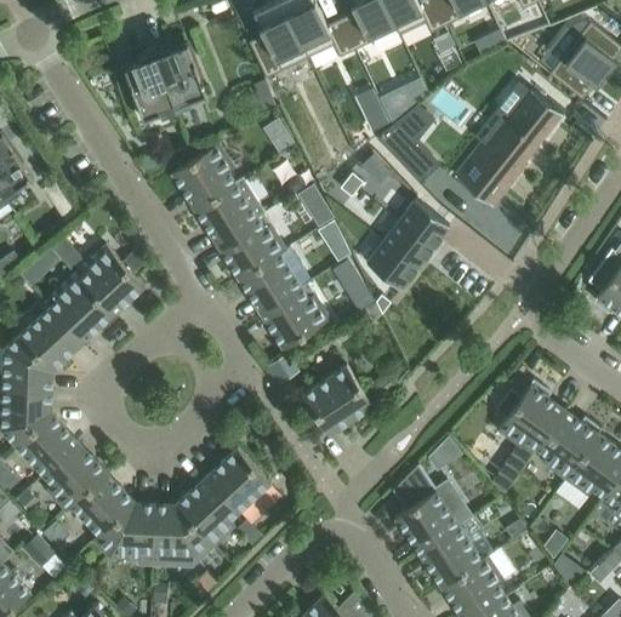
[(263,35),(248,43),(263,73),(279,66),(277,61),(302,47),(279,0),(277,0),(252,12),(260,27),(258,27),(263,35)]
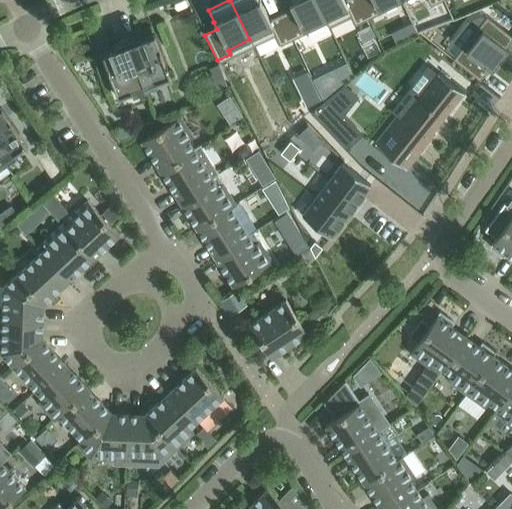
[(257,0),(230,0),(249,39),(250,39),(270,29),(279,47),(293,41),(281,16),(269,21),(259,1),(258,1),(257,0)]
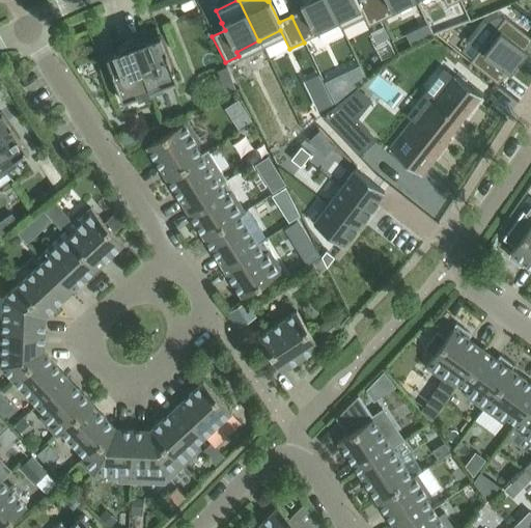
[(303,10),(291,17),(304,43),(317,36),(314,32),(337,21),(327,0),(299,0),(300,3),(303,10)]
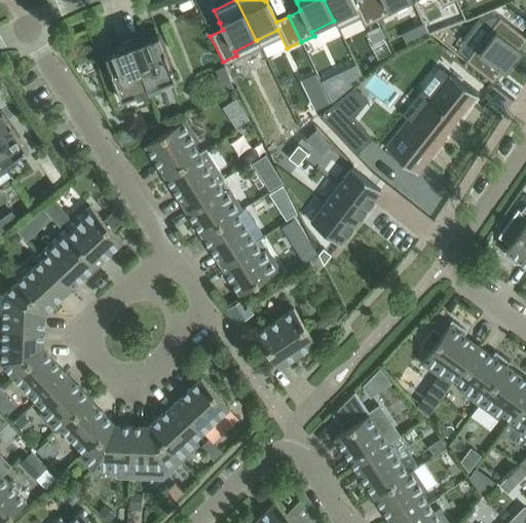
[(324,0),(334,21),(335,21),(355,10),(364,28),(378,22),(367,0),(355,0),(353,1),(352,0),(324,0)]
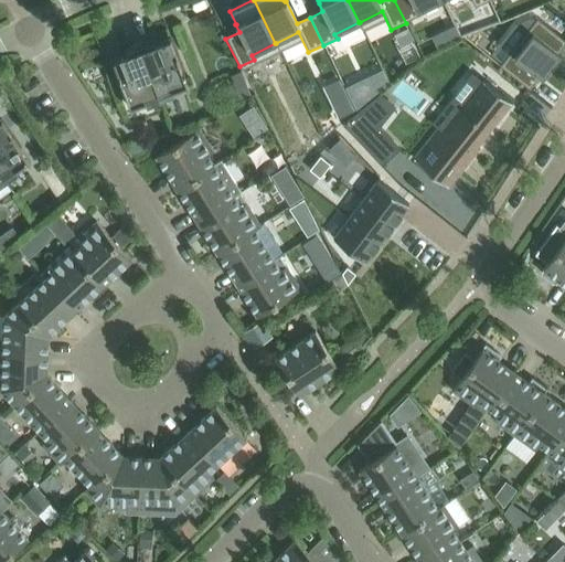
[(394,0),(406,23),(420,17),(417,11),(441,0),(440,0),(394,0)]
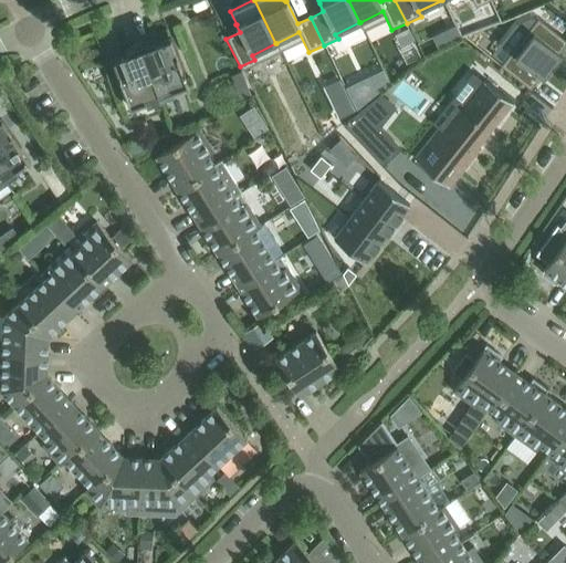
[(441,0),(442,0),(470,0),(475,9),(490,2),(489,0),(441,0)]
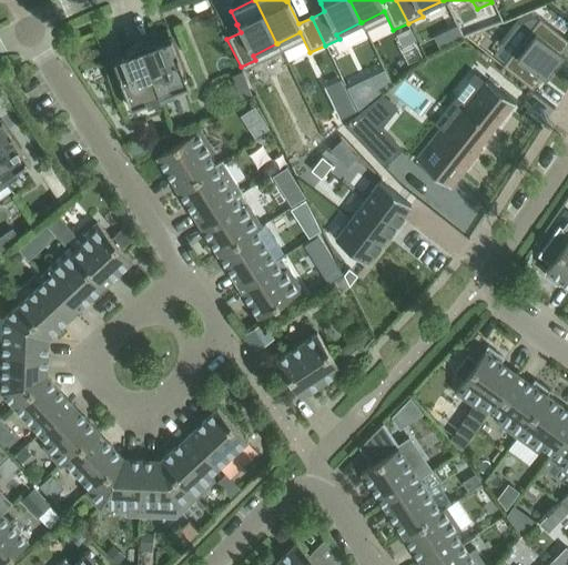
[(567,22),(567,18),(564,11),(557,16),(565,26),(567,22)]
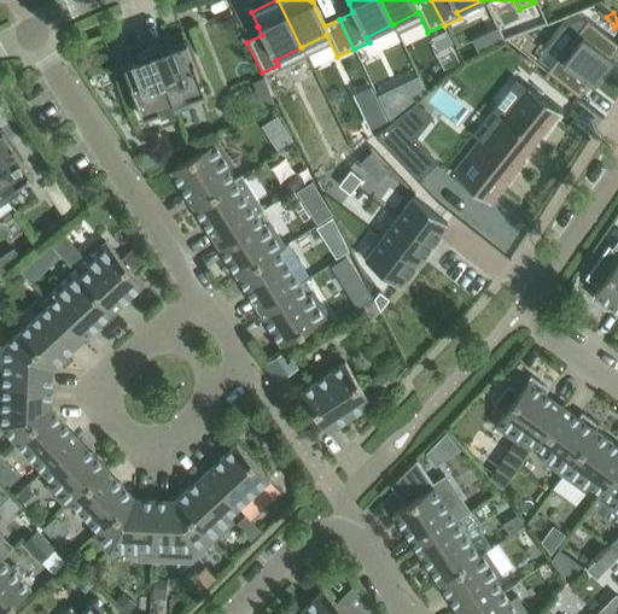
[(617,42),(589,21),(548,71),(581,98),(592,85),(595,88),(616,62),(612,58),(617,51),(617,42)]
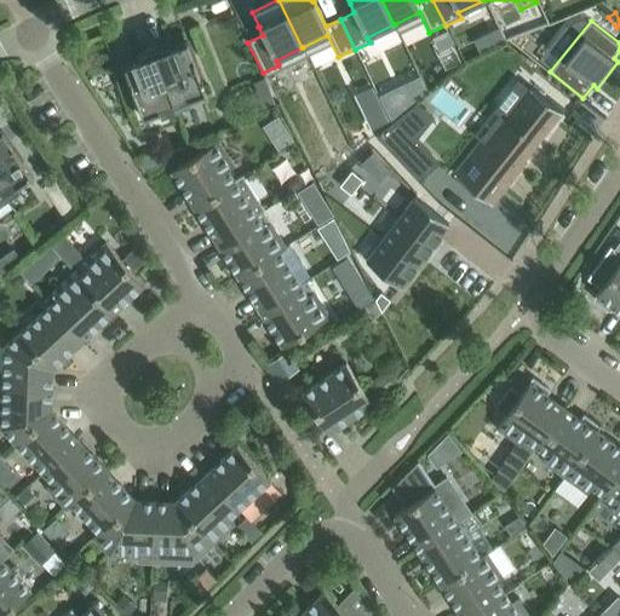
[(499,30),(491,34),(495,46),(504,41),(499,30)]
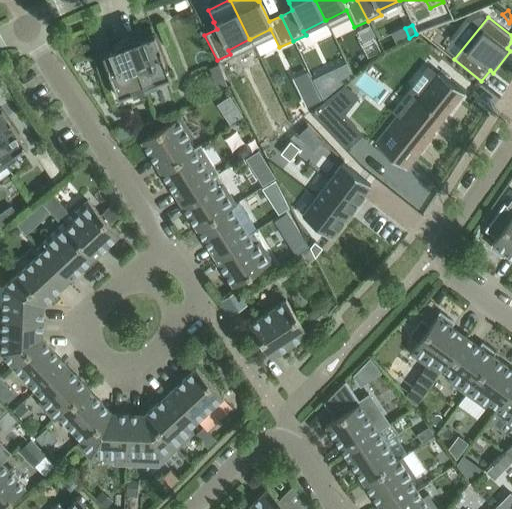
[(369,27),(357,33),(361,42),(374,37),(369,27)]
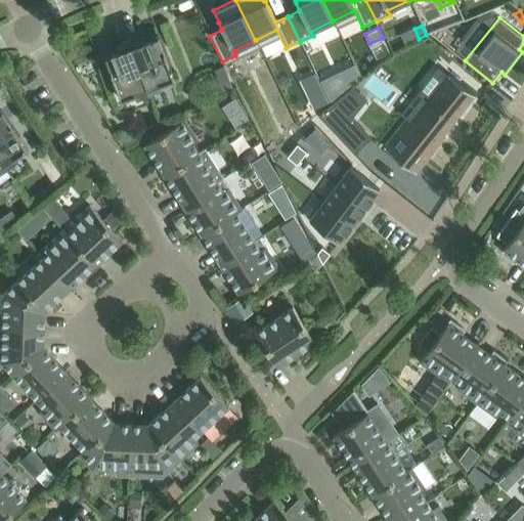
[(143,41),(130,46),(147,93),(148,92),(147,91),(173,81),(173,83),(174,83),(168,64),(169,63),(167,58),(165,58),(158,38),(153,40),(154,41),(145,44),(143,41)]
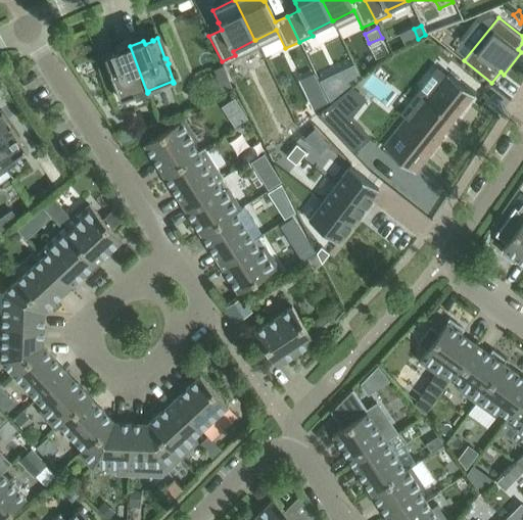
[(147,93),(130,46),(115,51),(117,54),(109,57),(108,56),(104,58),(111,79),(110,79),(112,85),(113,85),(121,103),(122,102),(122,100),(146,91),(147,93)]
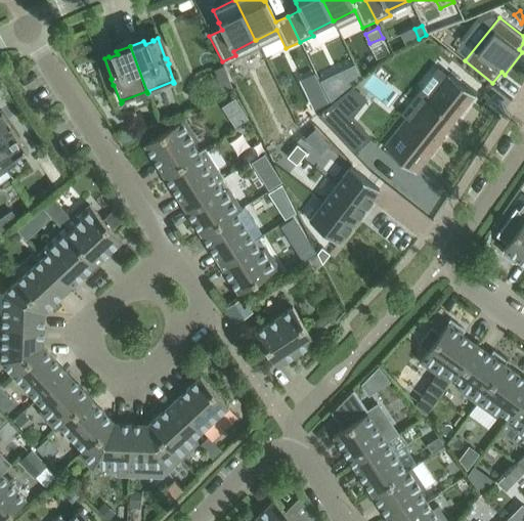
[(354,67),(341,73),(348,88),(360,79),(354,67)]
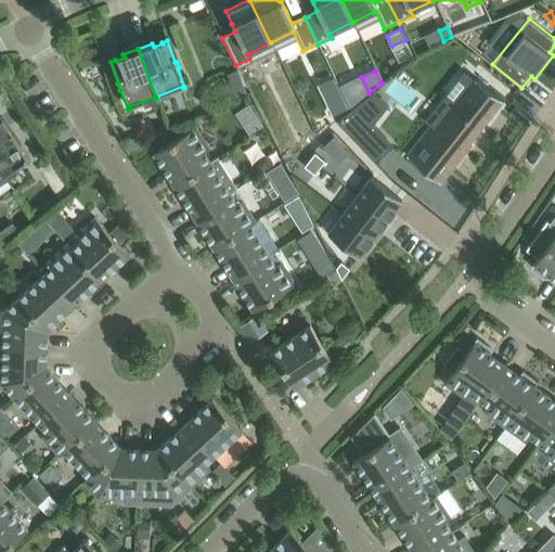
[(468,144),(502,103),(475,81),(452,110),(448,106),(405,158),(439,185),(470,146),(468,144)]
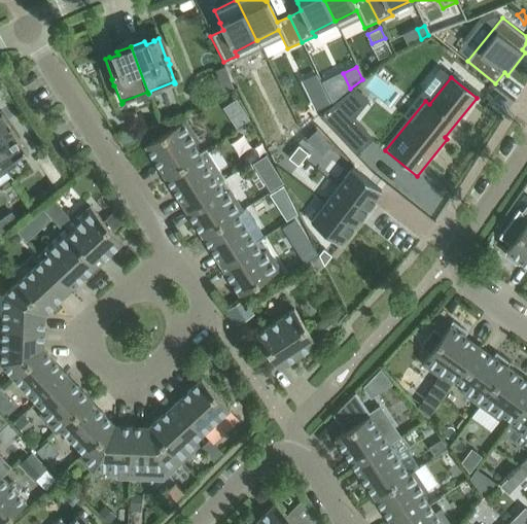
[(337,103),(318,117),(354,154),(371,140),(352,119),(337,103)]
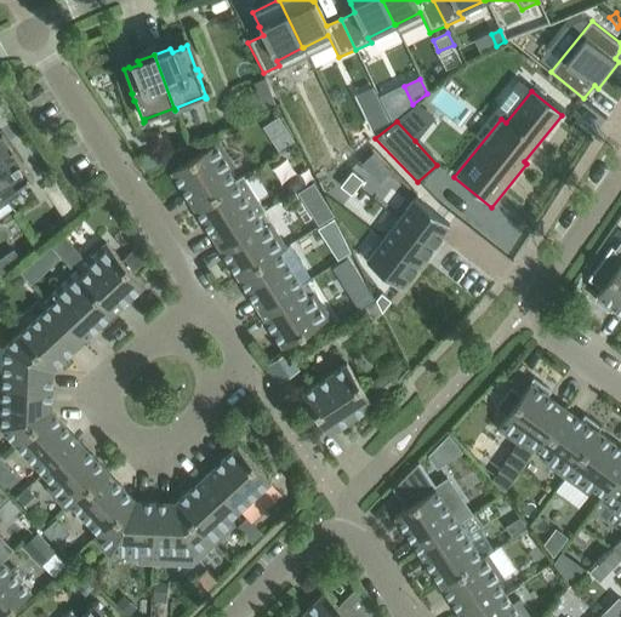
[(1,133),(0,133),(0,193),(5,200),(5,199),(4,198),(30,180),(32,182),(33,181),(20,161),(21,160),(17,154),(16,155),(1,133)]
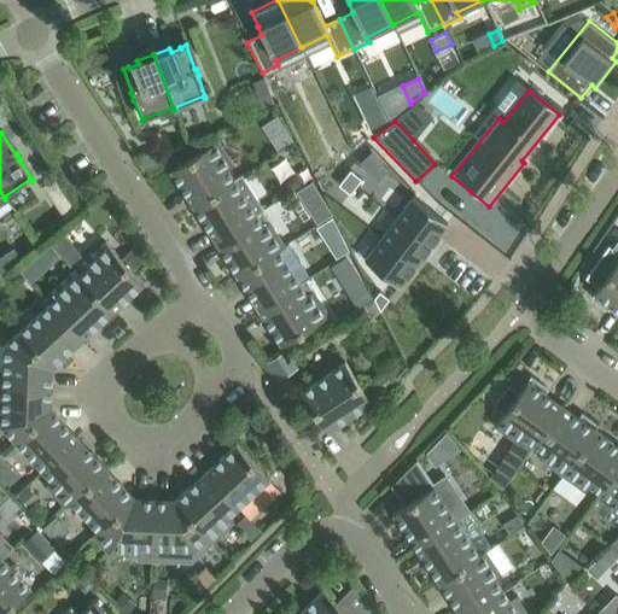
[(192,209),(233,182),(227,173),(233,168),(217,142),(170,173),(182,192),(186,189),(196,205),(192,208),(192,209)]
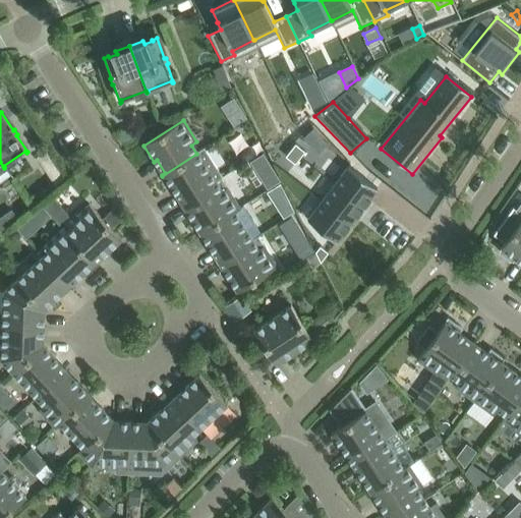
[(137,127),(117,134),(120,145),(140,137),(137,127)]
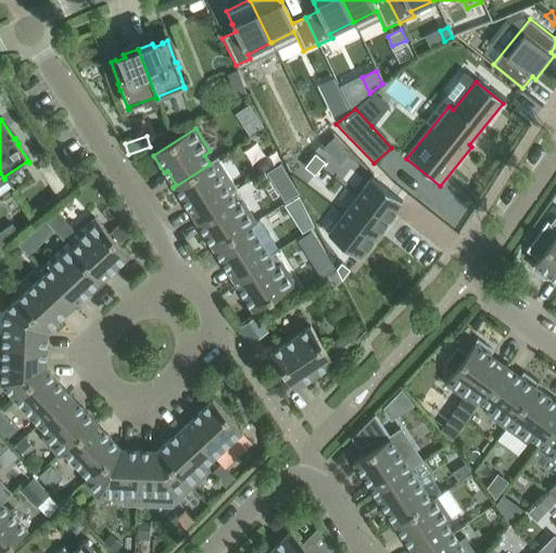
[(315,155),(310,162),(319,171),(325,163),(315,155)]
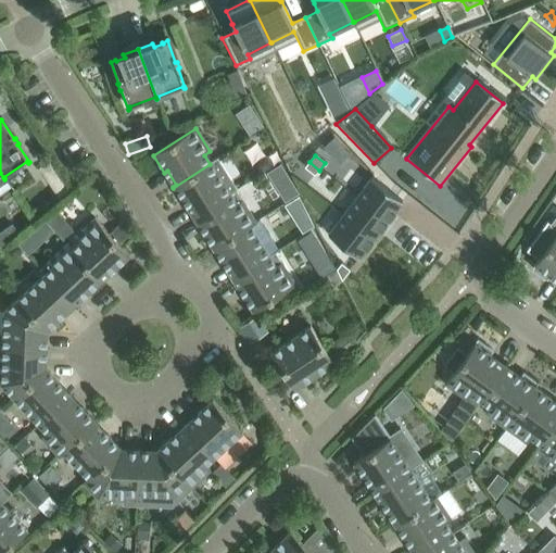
[(196,216),(229,196),(235,192),(215,161),(210,164),(173,188),(184,203),(187,202),(196,216)]
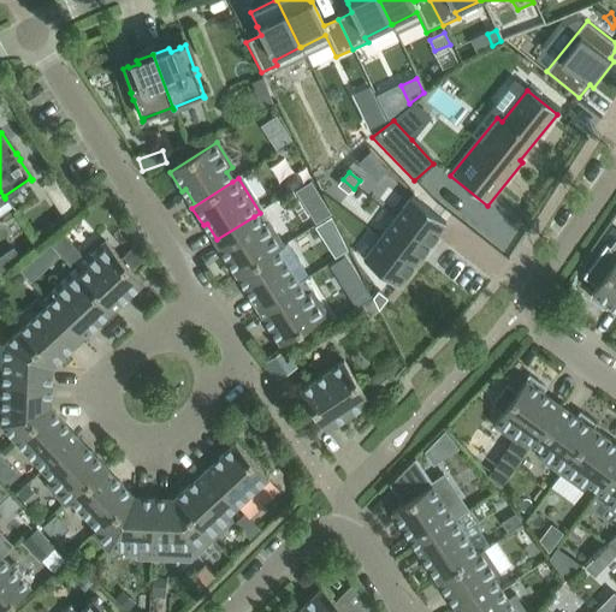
[(343,179),(337,188),(348,196),(354,189),(343,179)]
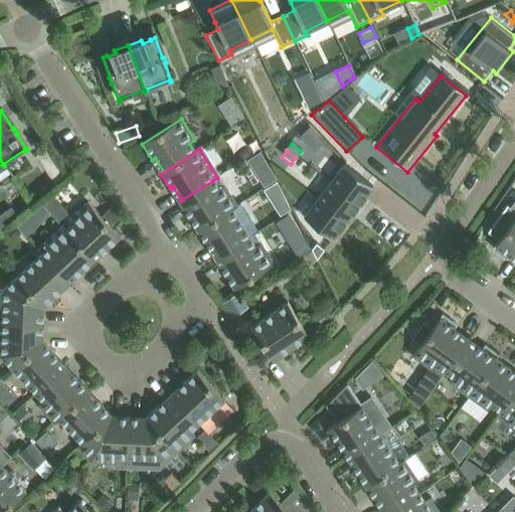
[(46,152),(37,158),(42,167),(52,161),(46,152)]
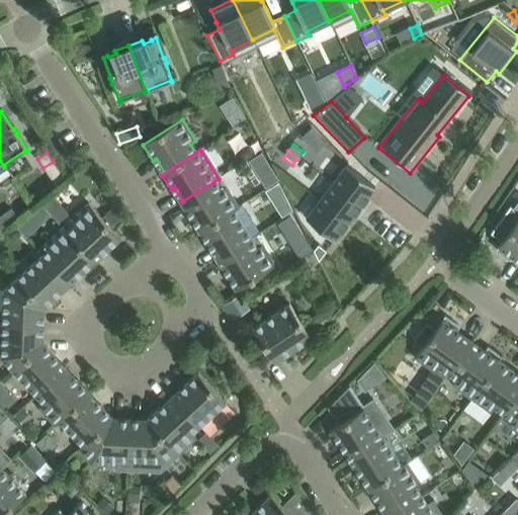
[(345,167),(332,184),(360,206),(365,199),(366,199),(374,189),(345,167)]
